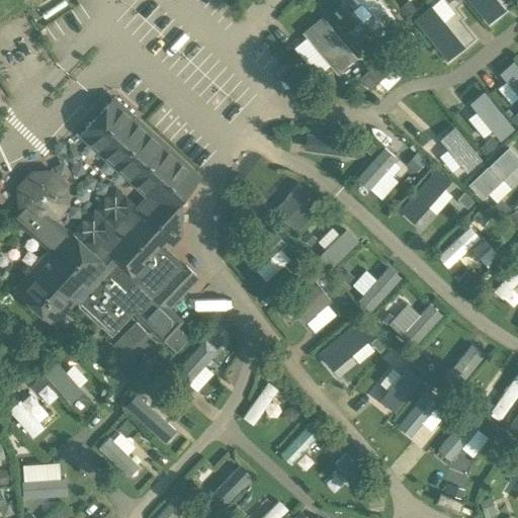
[(395,20),(376,0),(356,0),(382,29),(395,20)]
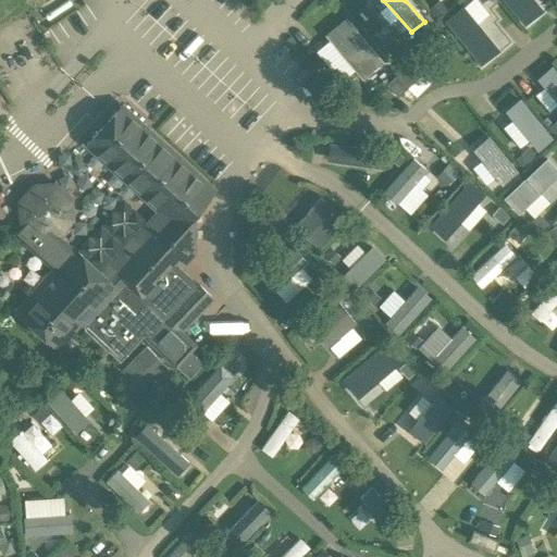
[(543,14),(531,0),(500,0),(524,28),(543,14)]
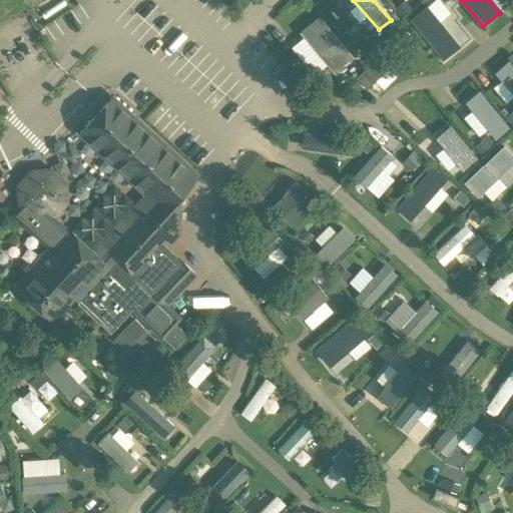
[(405,2),(393,10),(399,17),(411,9),(405,2)]
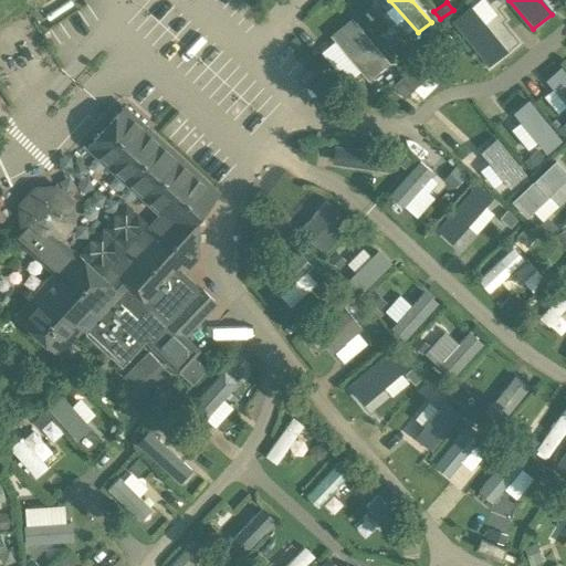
[(488,69),(507,55),(471,9),(450,24),(488,69)]
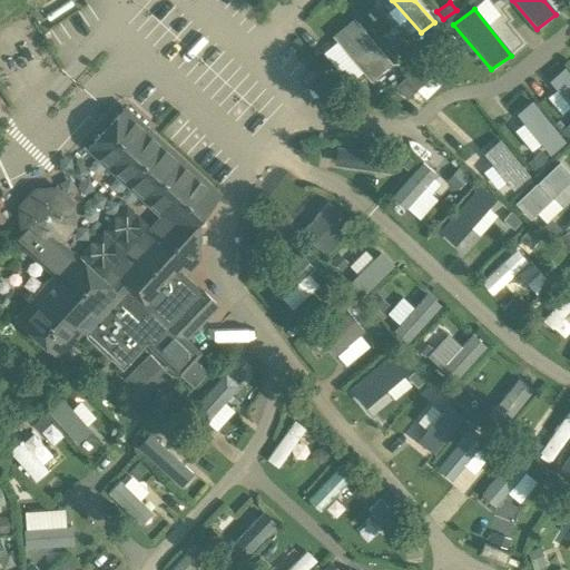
[(391,67),(353,21),(332,39),(371,85),(391,67)]
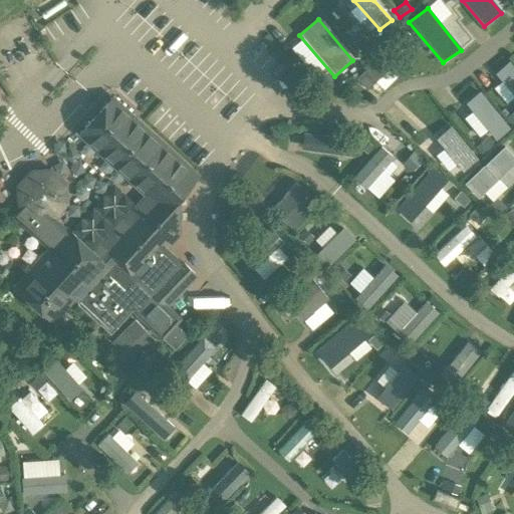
[(362,53),(373,43),(367,36),(355,46),(362,53)]
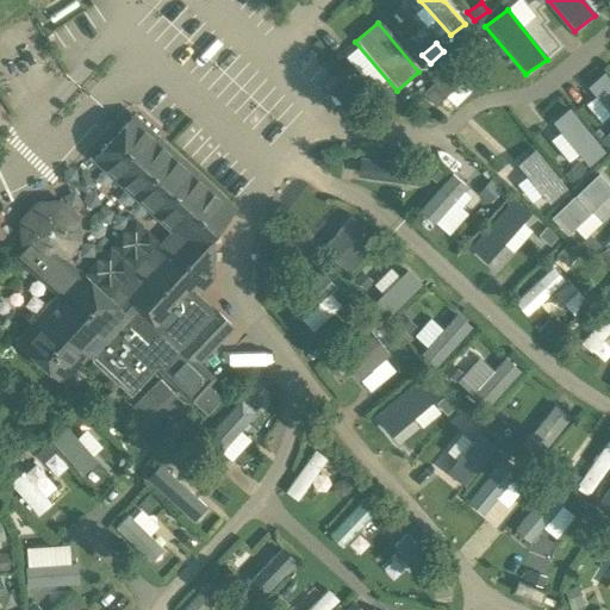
[(461,56),(423,97),(436,109),(477,69),(461,56)]
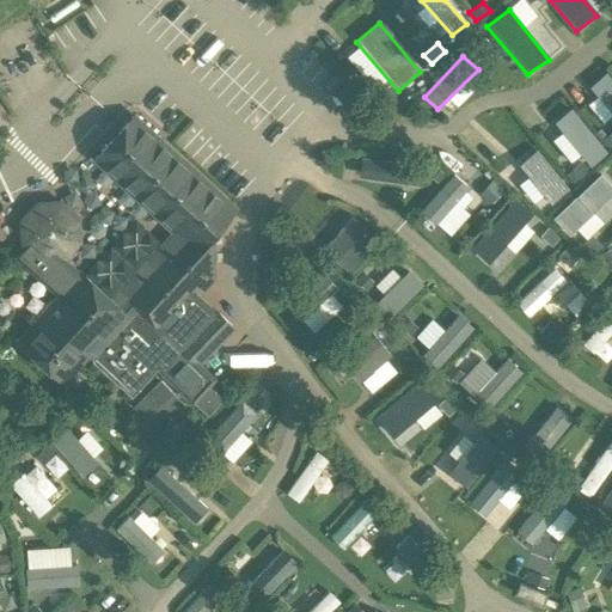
[(588,91),(611,118),(611,81),(607,75),(588,91)]
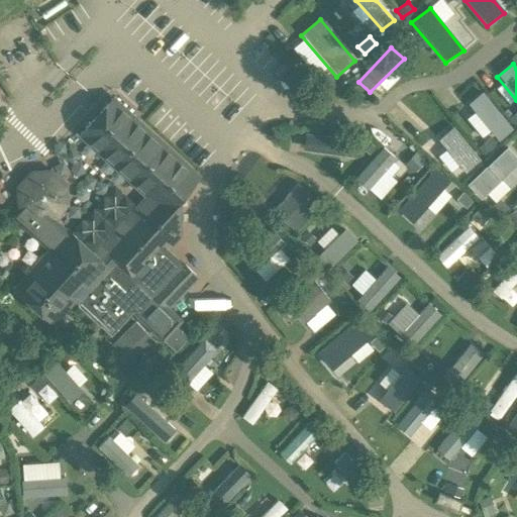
[(329,74),(316,80),(322,94),(335,89),(329,74)]
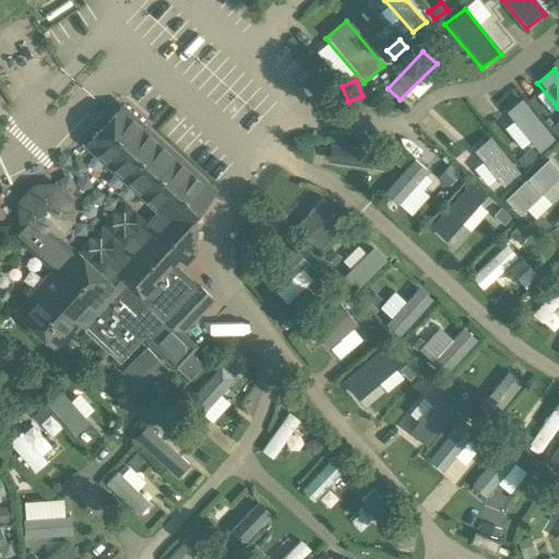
[(555,142),(521,100),(507,114),(539,155),(555,142)]
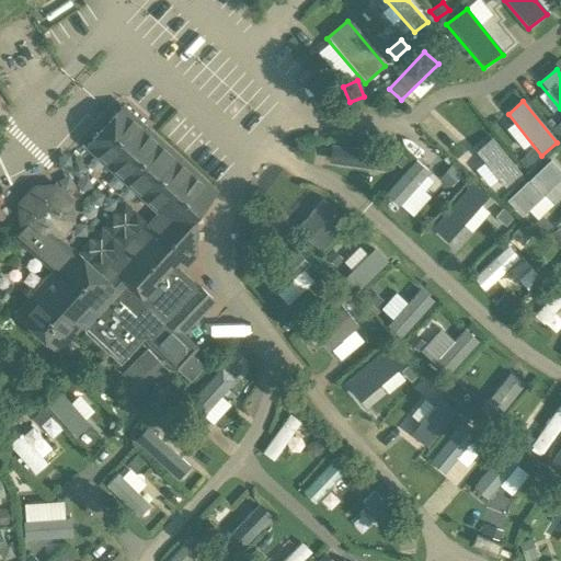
[(50,274),(13,316),(57,357),(81,332),(122,366),(148,340),(176,367),(191,348),(181,339),(160,318),(192,286),(164,262),(173,252),(203,218),(219,194),(124,106),(84,150),(157,216),(100,274),(69,248),(68,249),(50,274)]
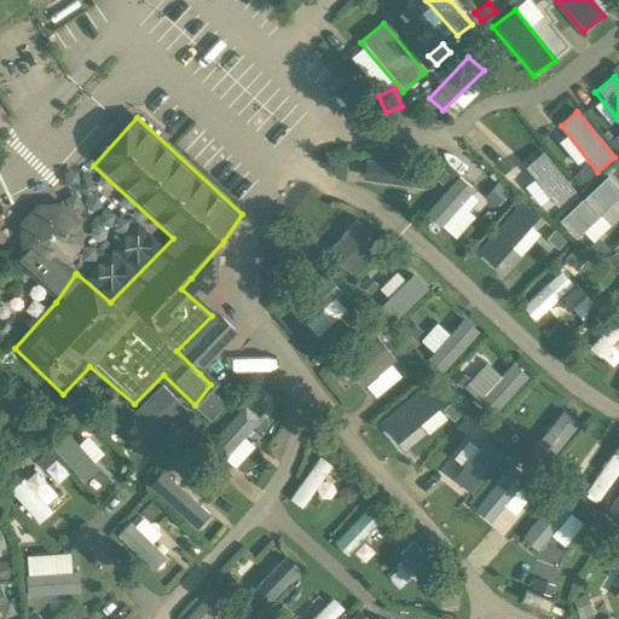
[(576,196),(543,155),(524,171),(556,210),(576,196)]
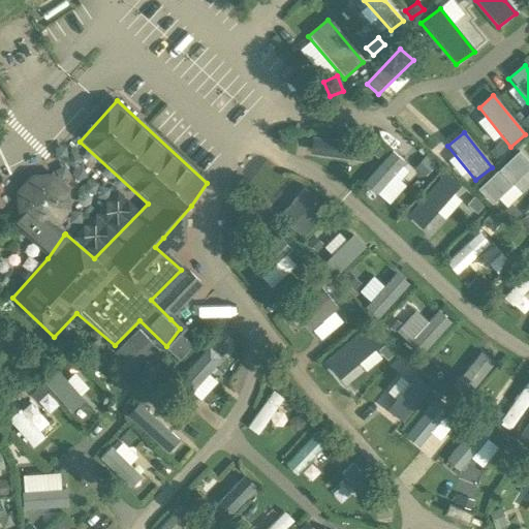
[(312,139),(310,156),(364,164),(367,146),(312,139)]
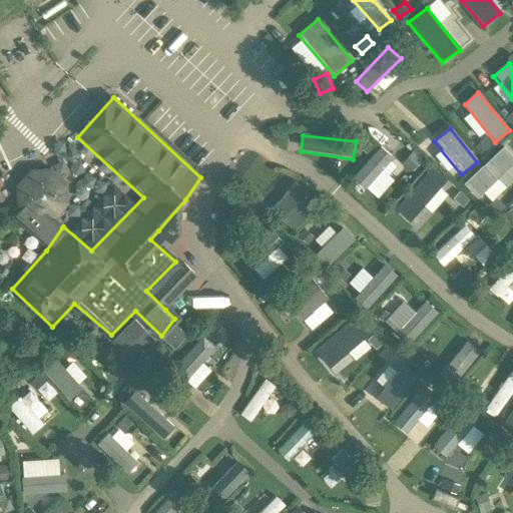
[(393,158),(381,147),(353,179),(365,190),(393,158)]
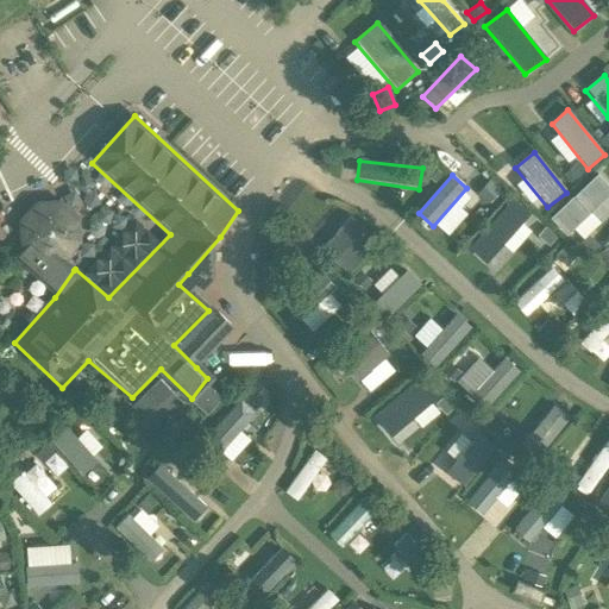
[(608,198),(608,189),(597,176),(550,220),(566,238),(608,198)]
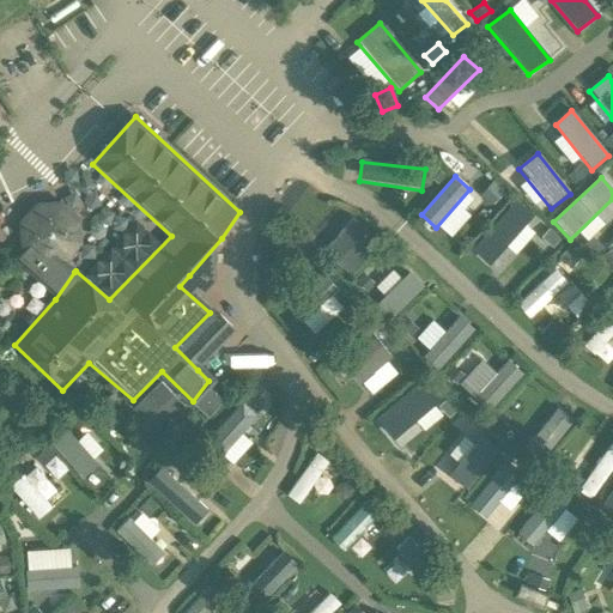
[(505,190),(493,180),(480,196),(491,206),(505,190)]
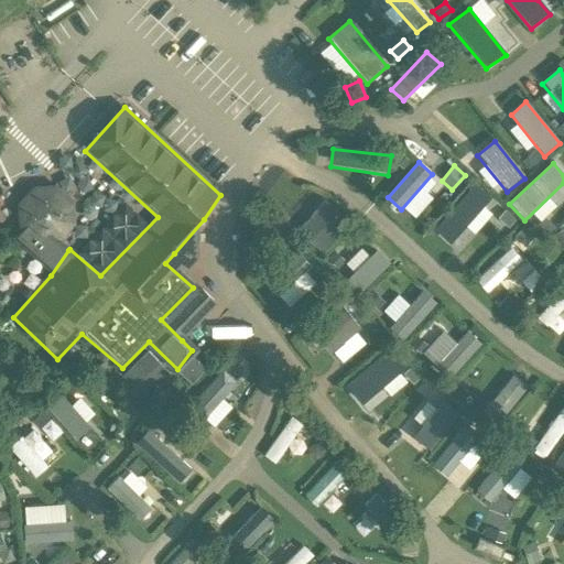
[(64,240),(74,224),(72,198),(56,185),(33,186),(18,204),(20,226),(19,230),(36,241),(64,240)]
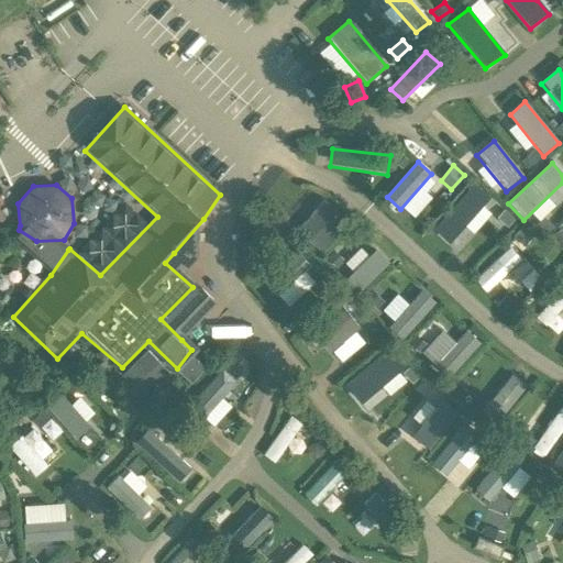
[(473,185),(433,231),(449,246),(490,200),(473,185)]
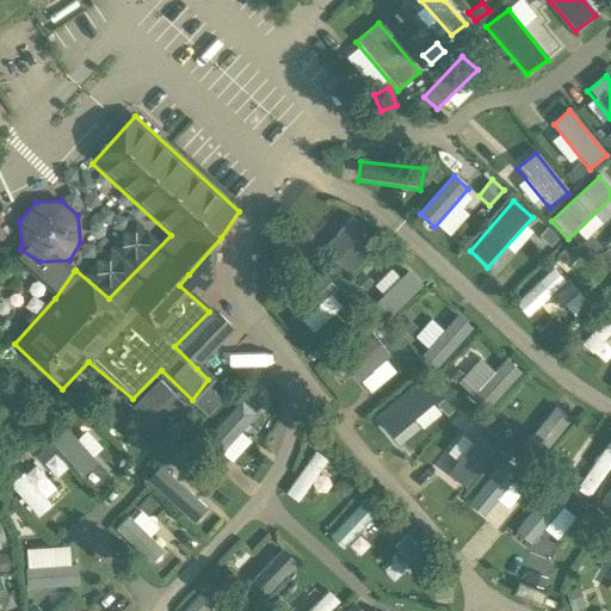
[(321,250),(347,276),(376,244),(350,218),(321,250)]
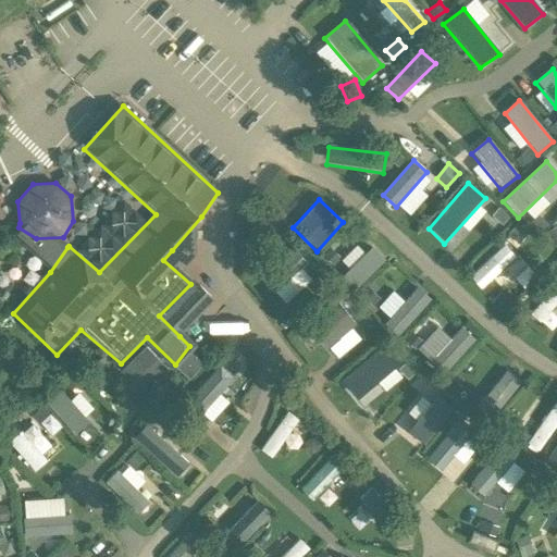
[(509,218),(498,209),(492,218),(503,226),(509,218)]
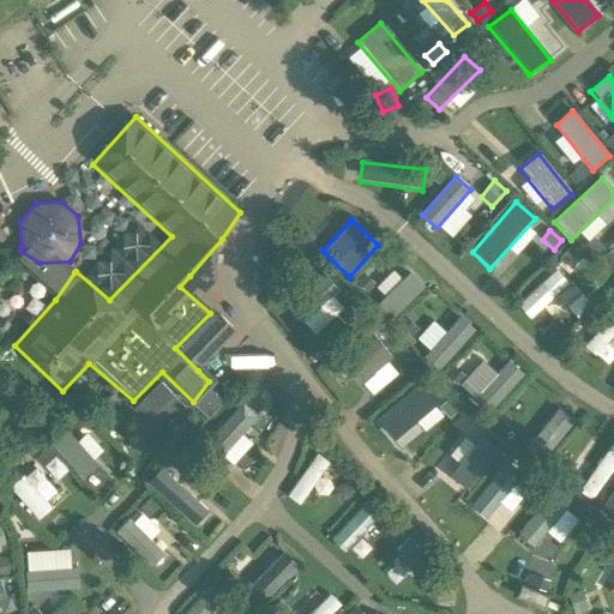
[(257,240),(274,277),(294,268),(280,232),(257,240)]
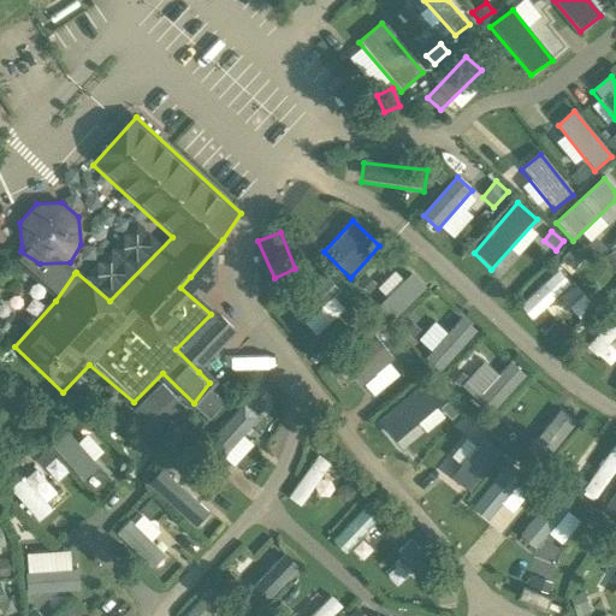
[(608,250),(596,240),(587,248),(598,258),(608,250)]
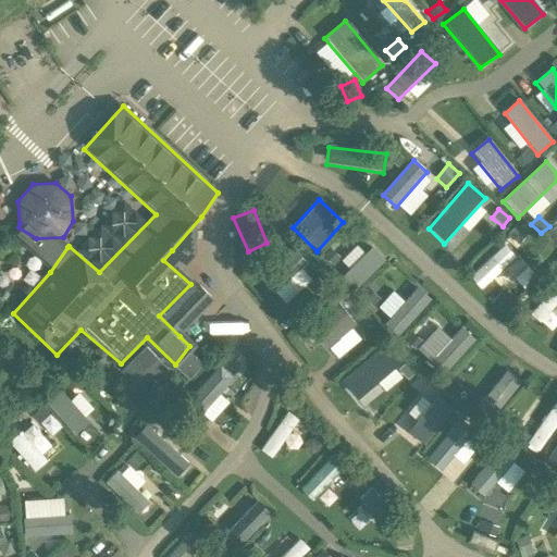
[(507,235),(518,246),(527,236),(516,225),(507,235)]
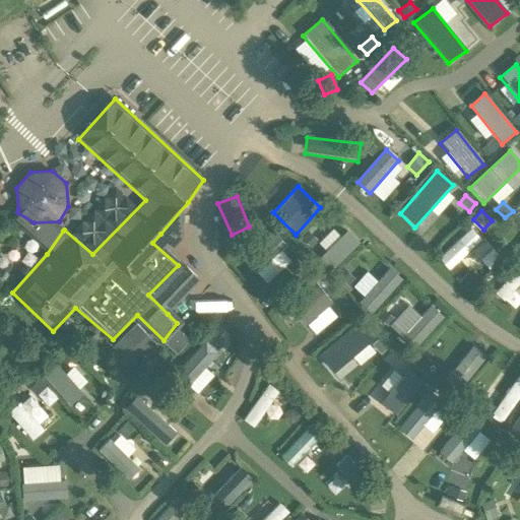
[(34,222),(17,212),(11,221),(47,254),(63,231),(59,221),(34,222)]
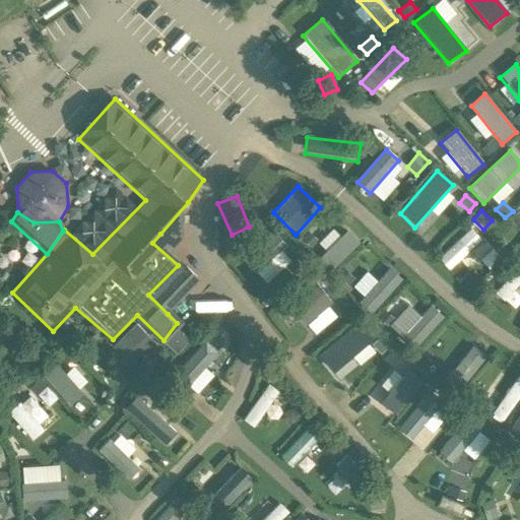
[(518,230),(519,228),(519,215),(518,213),(511,219),(518,230)]
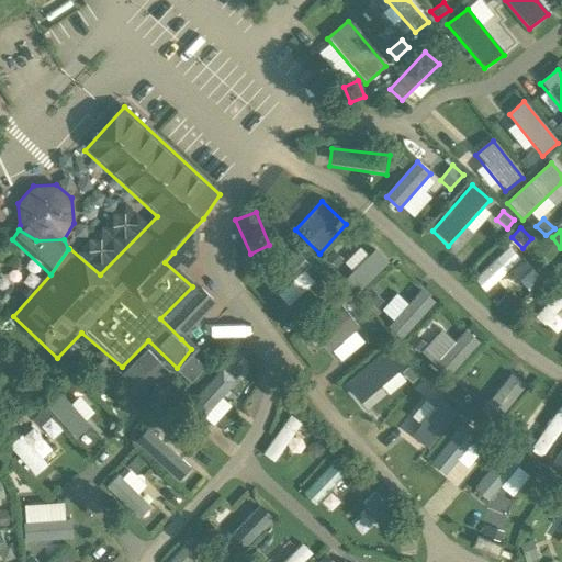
[(521,260),(508,248),(473,283),(484,294),(521,260)]
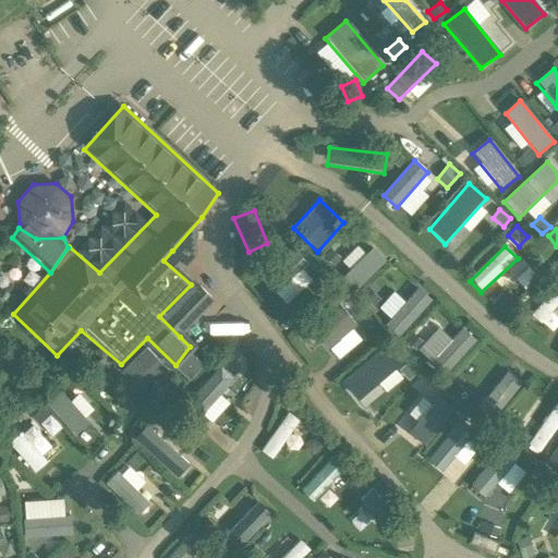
[(342,280),(355,292),(387,263),(373,251),(342,280)]
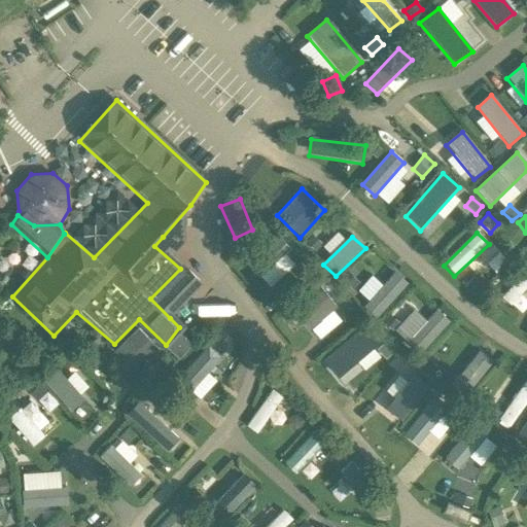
[(258,280),(290,251),(279,239),(248,267),(258,280)]
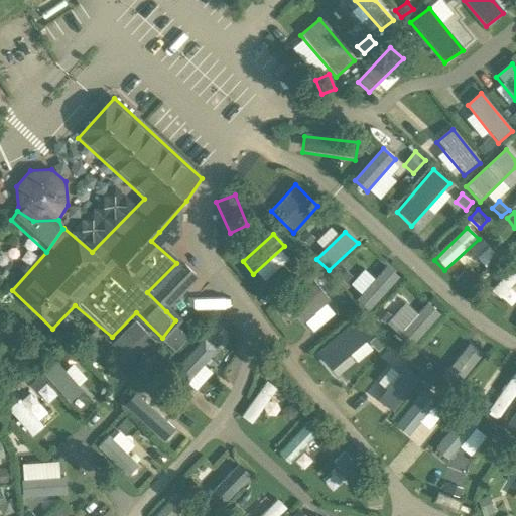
[(199,277),(179,259),(176,263),(147,292),(166,311),(199,277)]
